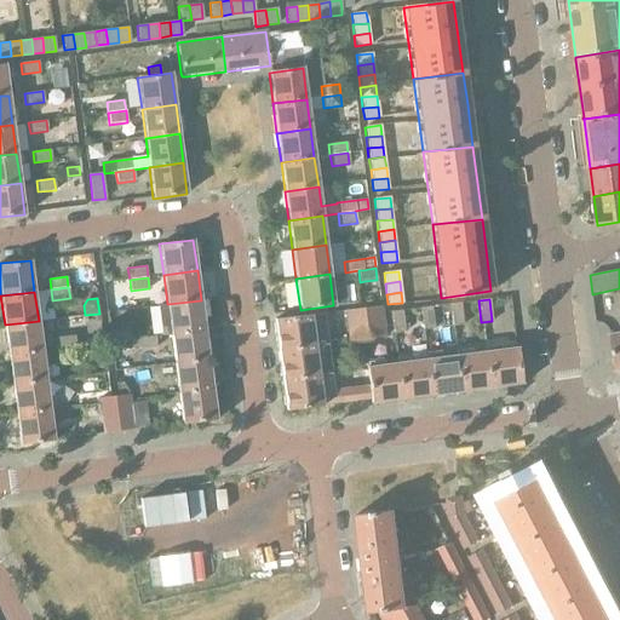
[(201,300),(167,304),(156,305),(160,336),(171,333),(205,329),(201,300)]
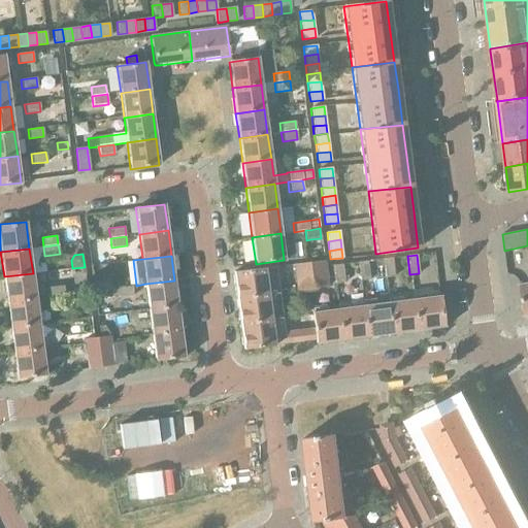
[(394,276),(392,258),(383,259),(385,277),(394,276)]
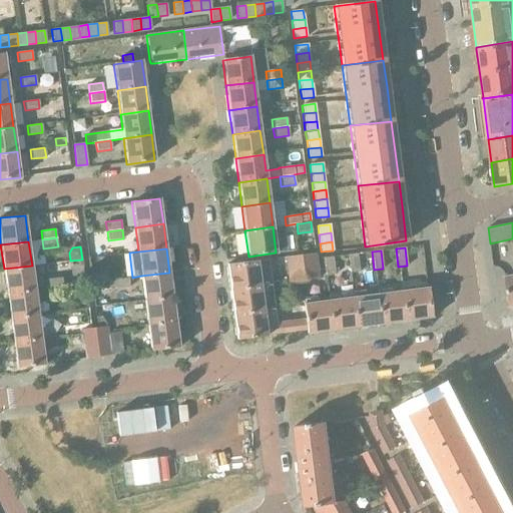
[(319,278),(316,259),(315,252),(286,257),(289,282),(319,278)]
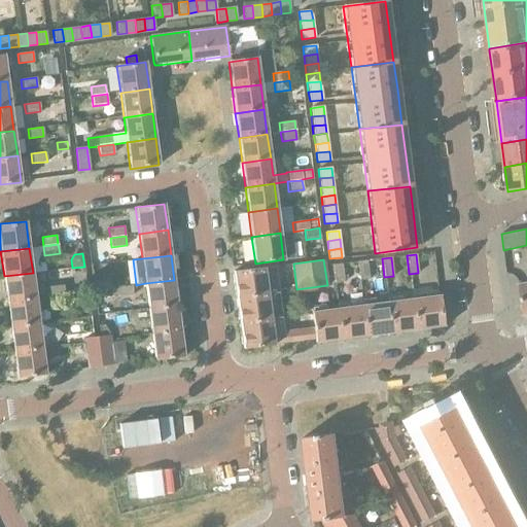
[(366,260),(357,261),(359,280),(369,279),(366,260)]
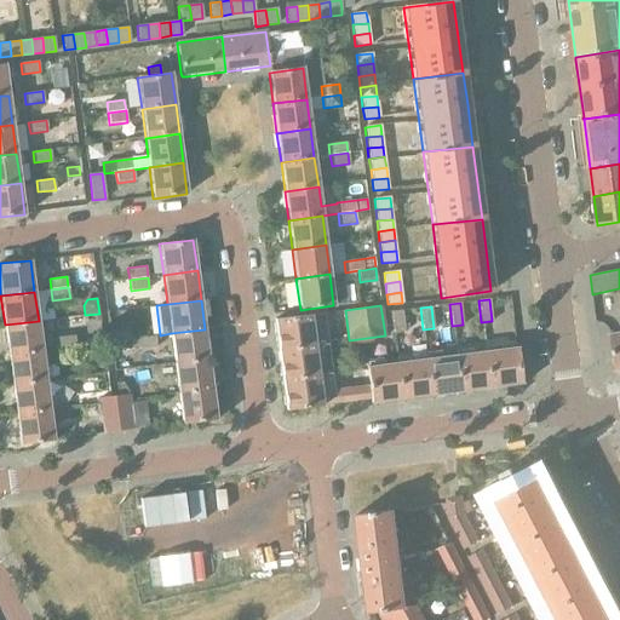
[(405,332),(402,310),(391,311),(394,333),(405,332)]
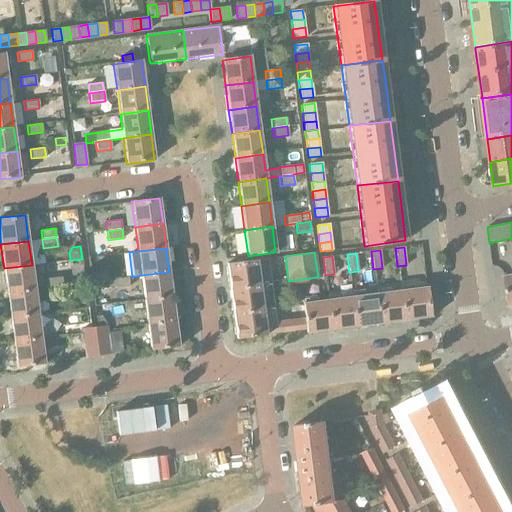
[(229,287),(229,289),(270,283),(267,258),(226,264),(227,267),(226,267),(228,287),(229,287)]
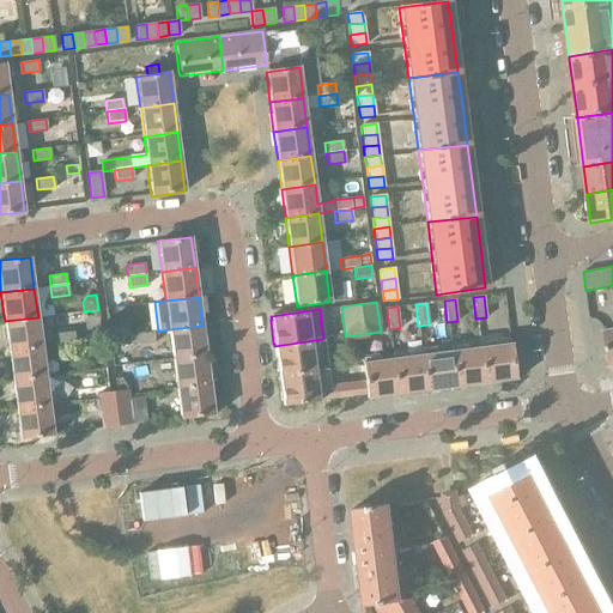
[(8,351),(42,346),(38,317),(5,321),(8,351)]
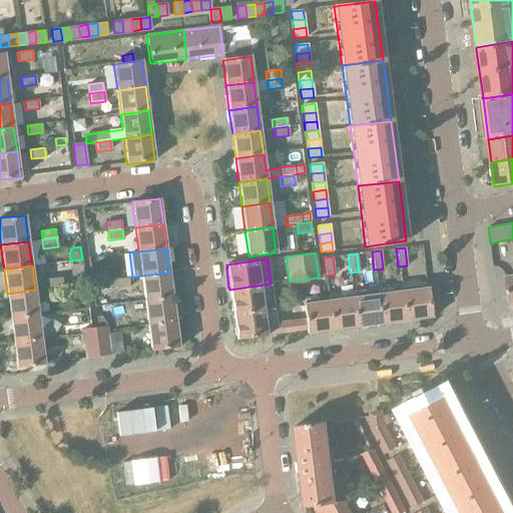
[(90,274),(91,283),(103,282),(106,281),(104,272),(90,274)]
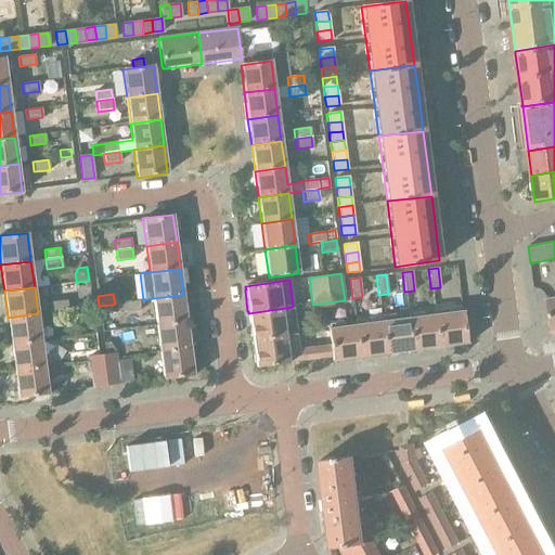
[(186,321),(183,295),(153,298),(156,325),(186,321)]
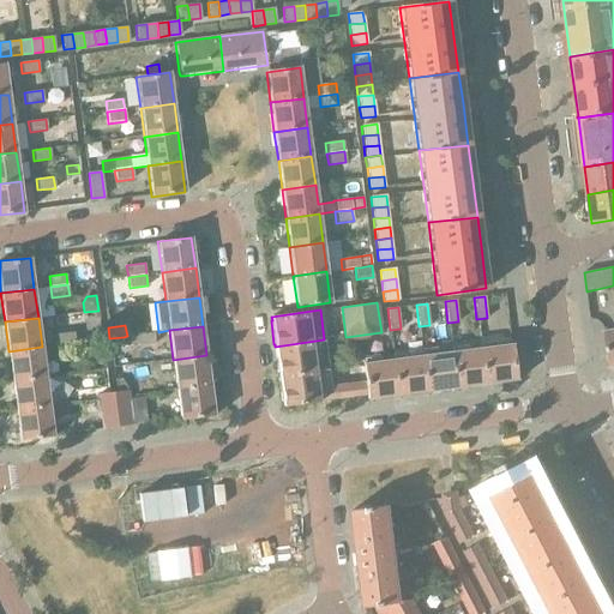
[(609,367),(613,366),(613,327),(603,331),(609,367)]
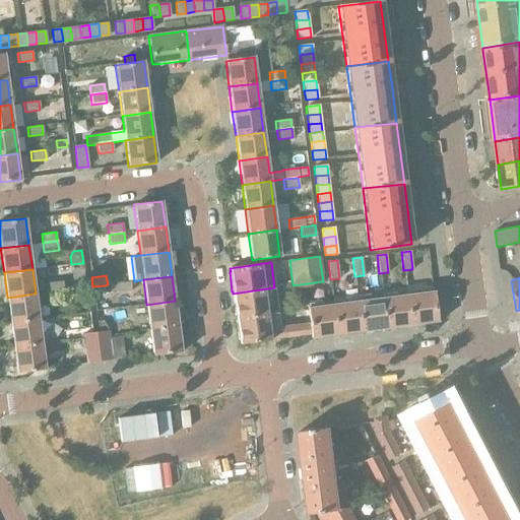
[(48,282),(49,291),(64,289),(62,280),(48,282)]
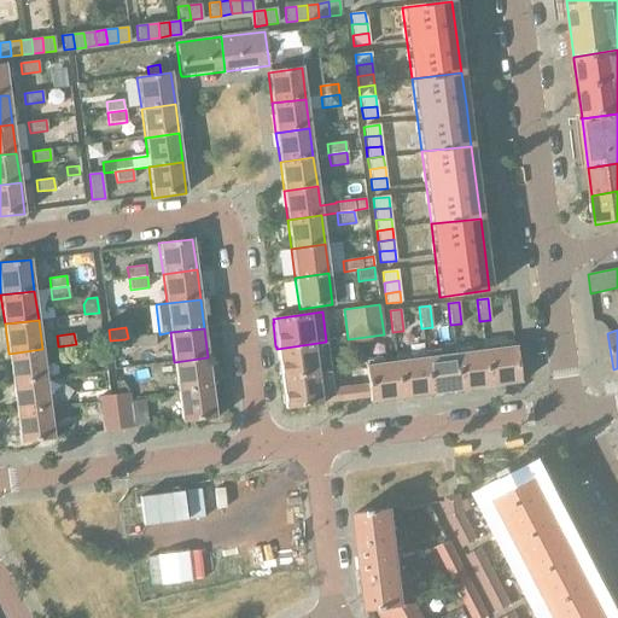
[(155,334),(136,337),(138,347),(138,348),(156,345),(155,334)]
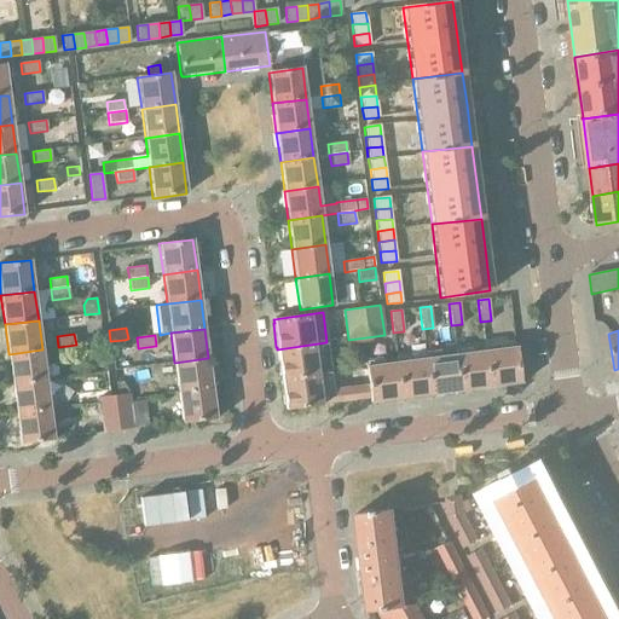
[(128,339),(125,340),(126,348),(138,347),(137,337),(128,339)]
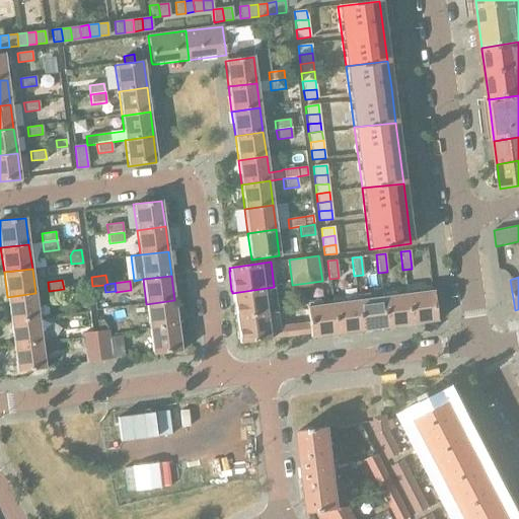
[(236,317),(277,312),(274,287),(232,293),(233,295),(232,295),(234,315),(235,315),(236,317)]
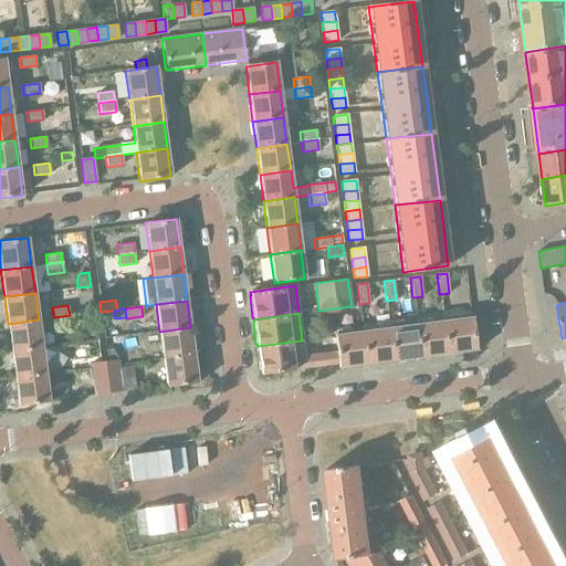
[(70,315),(53,317),(54,327),(71,325),(70,315)]
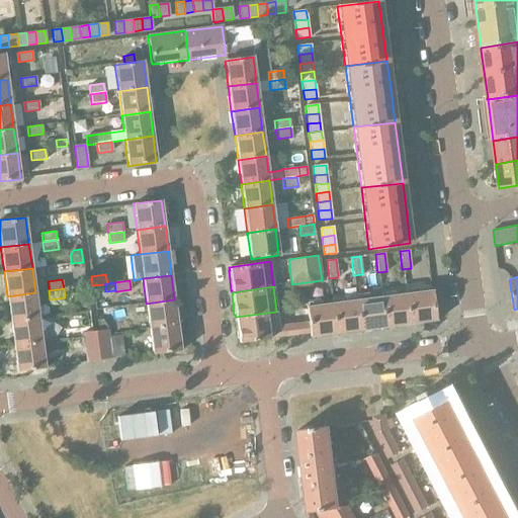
[(410,324),(435,321),(436,321),(432,289),(406,293),(410,324)]
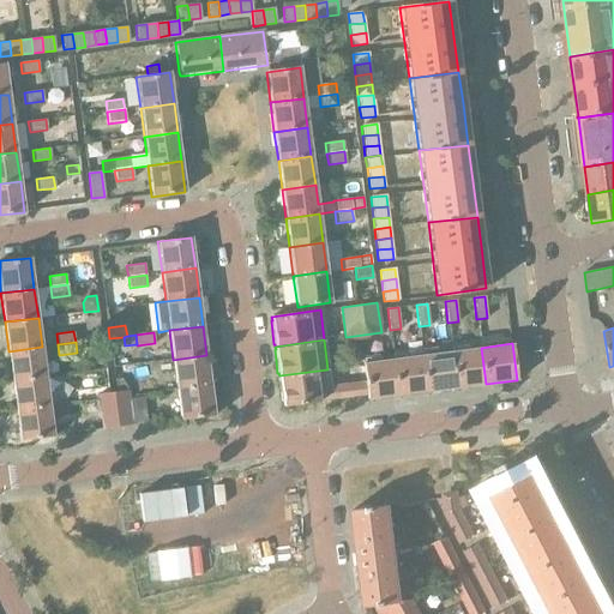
[(363,362),(361,345),(351,347),(354,366),(363,365),(363,362)]
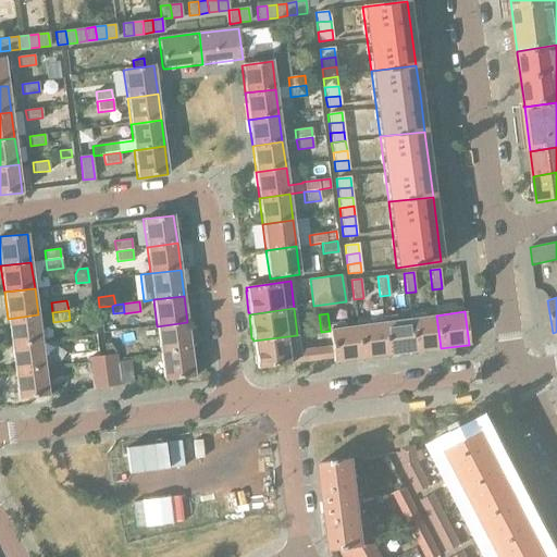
[(8,319),(11,345),(41,341),(38,314),(8,319)]
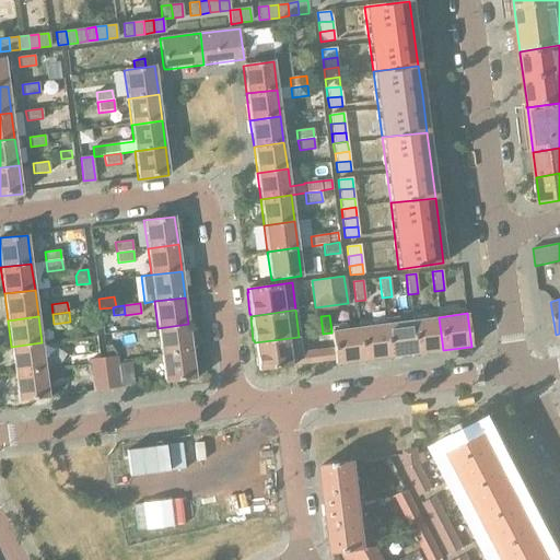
[(417,353),(443,350),(439,317),(412,321),(417,353)]
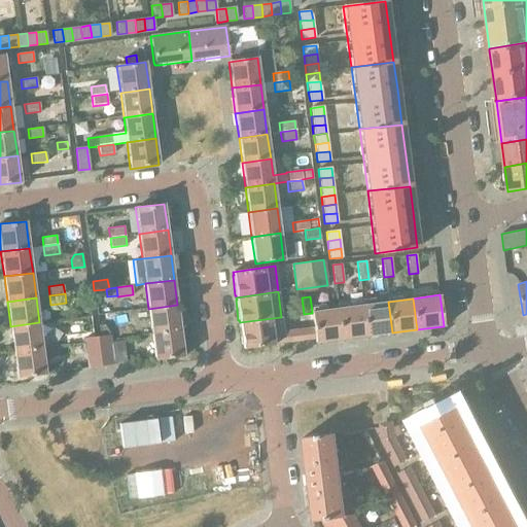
[(392,332),(388,302),(362,305),(366,337),(392,332)]
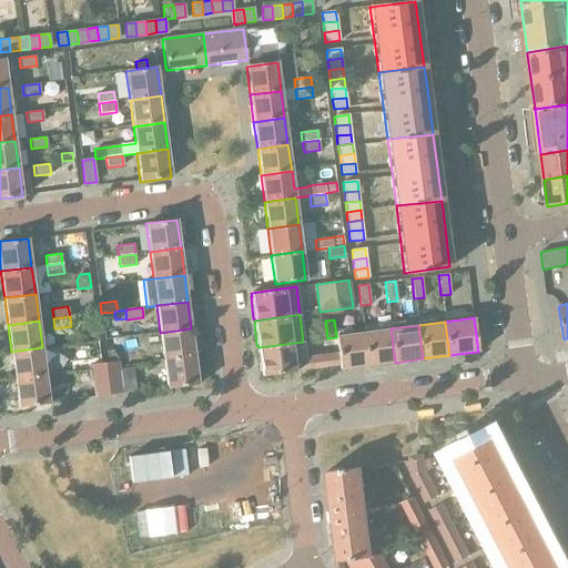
[(194,355),(191,328),(160,333),(163,359),(194,355)]
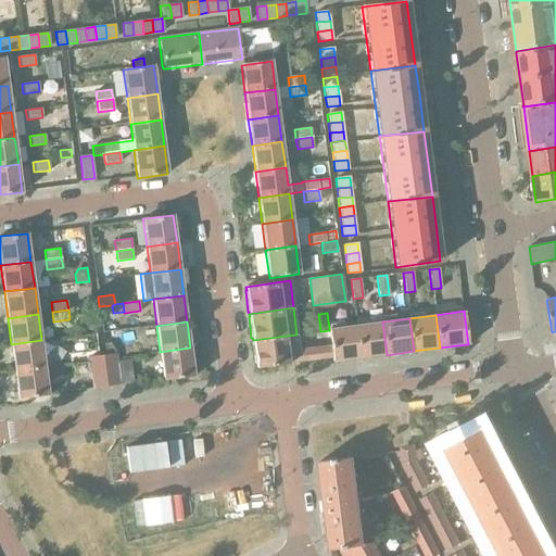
[(361,358),(387,355),(382,321),(356,325),(361,358)]
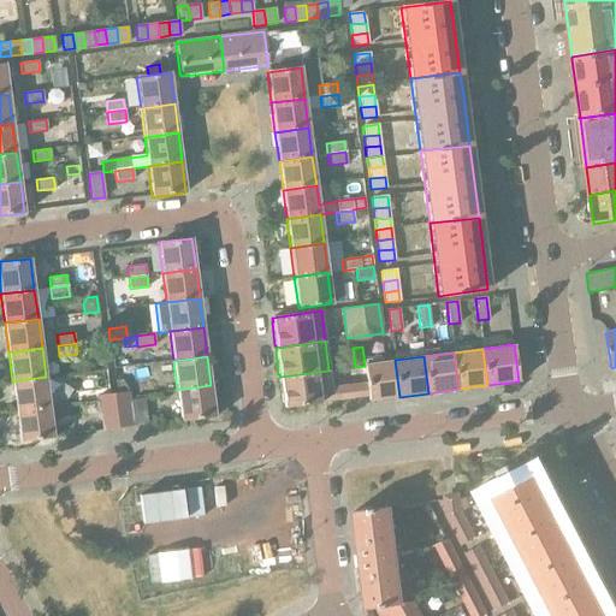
[(368,401),(400,397),(395,360),(365,363),(365,366),(366,381),(367,381),(369,395),(368,396),(368,401)]
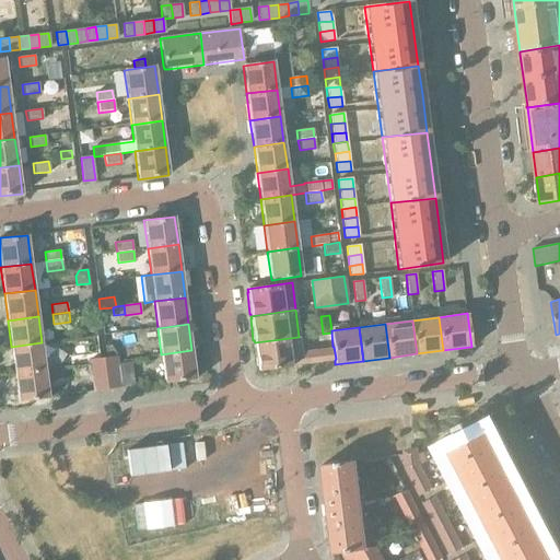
[(291,365),(335,360),(336,359),(334,347),(333,347),(301,351),(299,337),(255,342),(255,345),(254,346),(256,366),(258,366),(258,370),(291,366),(291,365)]
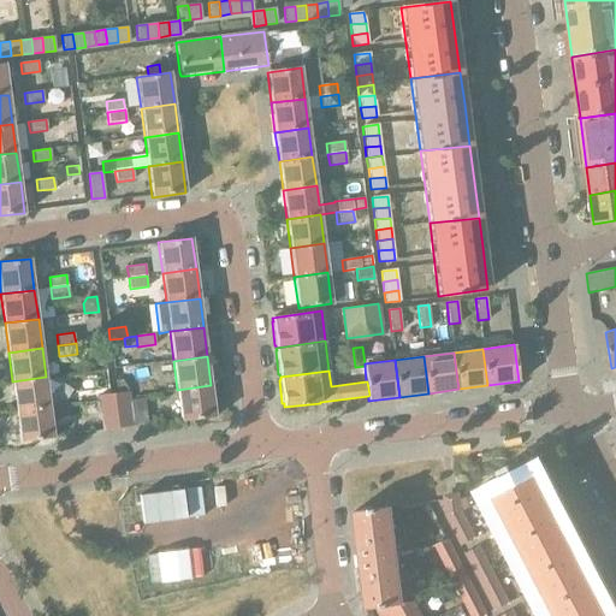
[(12,381),(16,410),(49,406),(46,377),(12,381)]
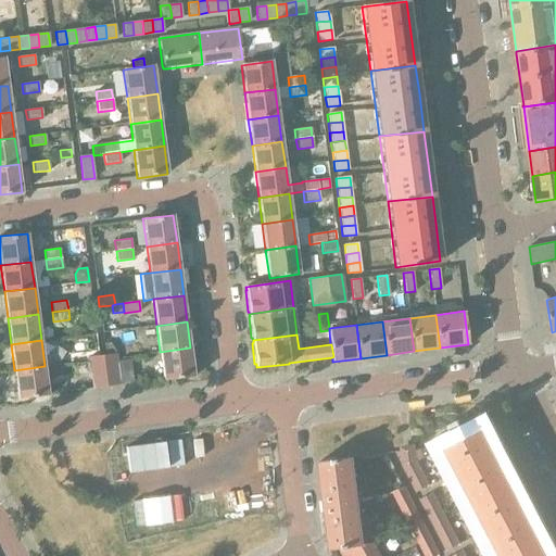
[(190,348),(160,352),(164,380),(193,376),(190,348)]
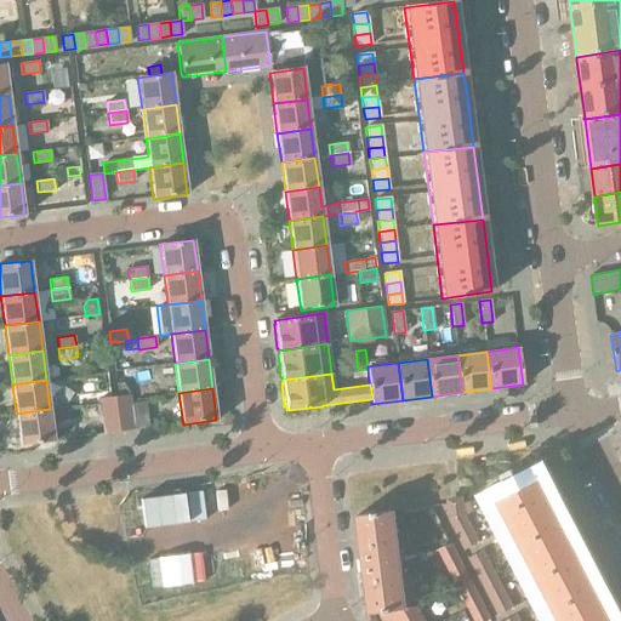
[(114,397),(117,414),(131,412),(130,404),(129,394),(114,397)]
